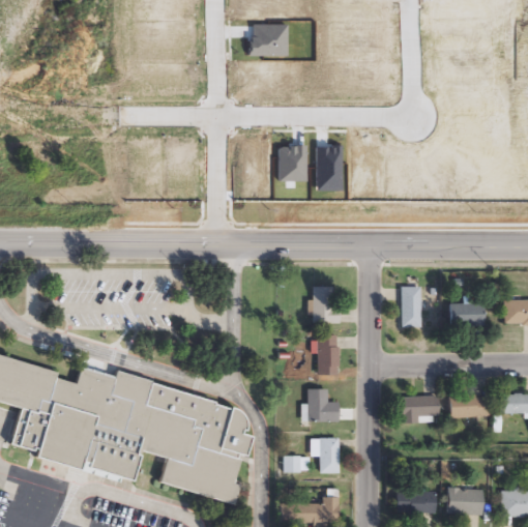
[(335,287),(335,306),(341,306),(341,322),(312,322),(312,287),(335,287)]
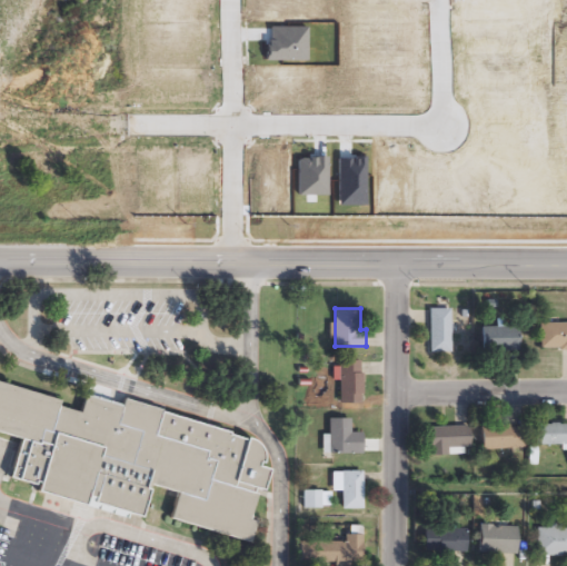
[(454,308),(454,320),(463,320),(463,334),(454,334),(454,351),(430,351),(430,308),(454,308)]
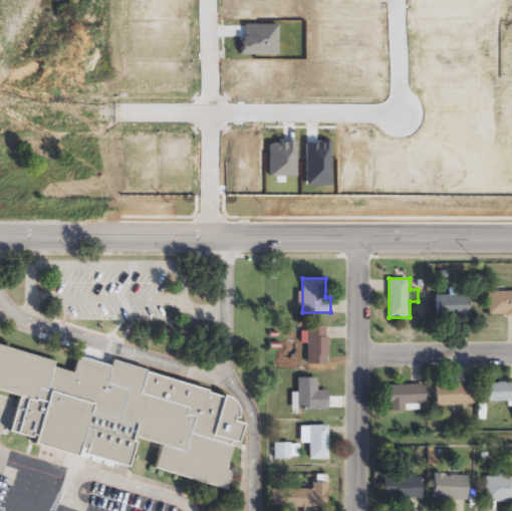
[(511,314),(488,314),(488,290),(511,290),(511,314)]
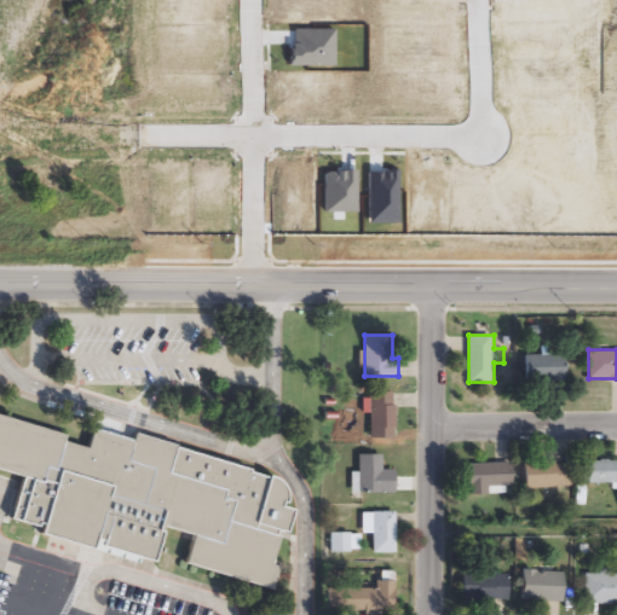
[(566,379),(524,379),(524,354),(566,354),(566,379)]
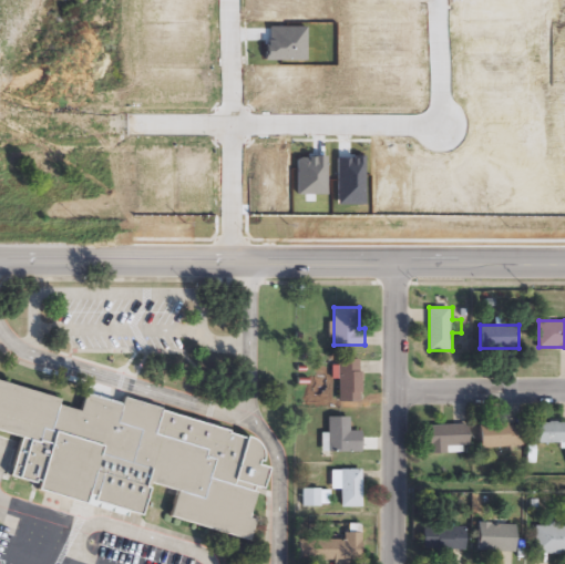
[(362,400),(339,400),(339,358),(363,358),(362,400)]
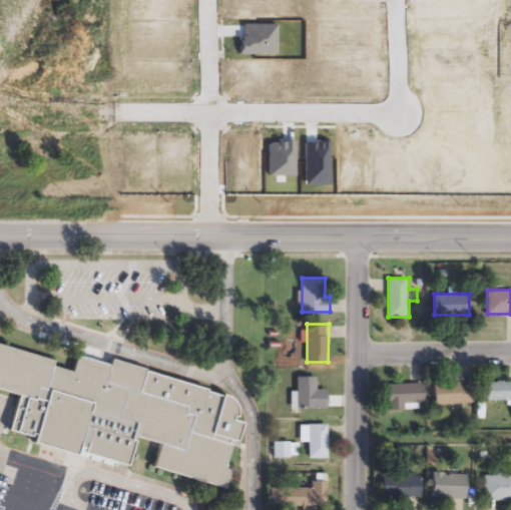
[(0,389),(0,348),(74,363),(75,356),(110,363),(109,367),(240,392),(234,420),(241,422),(232,469),(233,470),(230,486),(151,471),(157,442),(136,438),(131,464),(28,444),(30,435),(9,431),(16,393),(0,389)]
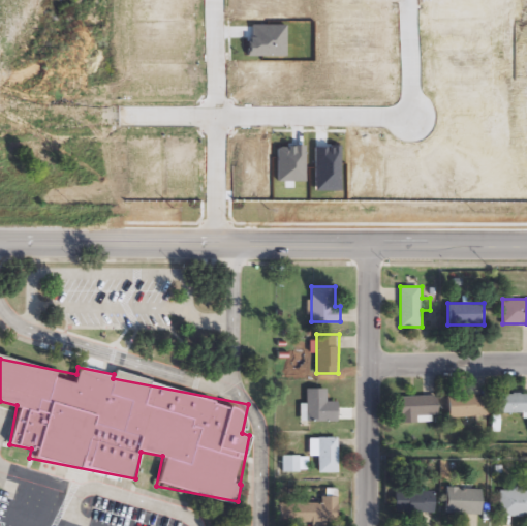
[(338,421),(308,421),(308,389),(327,389),(327,401),(338,401),(338,421)]
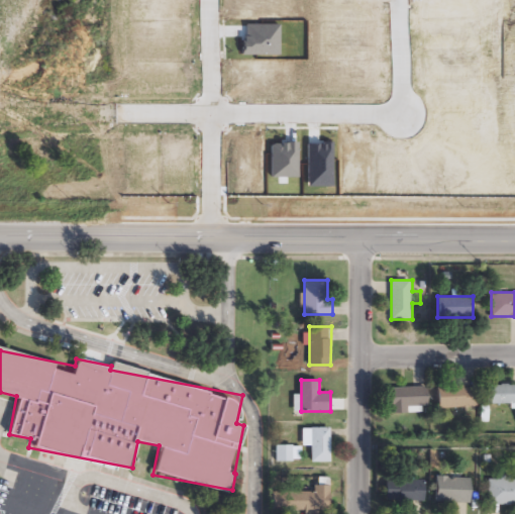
[(514,404),(485,404),(485,385),(514,385),(514,404)]
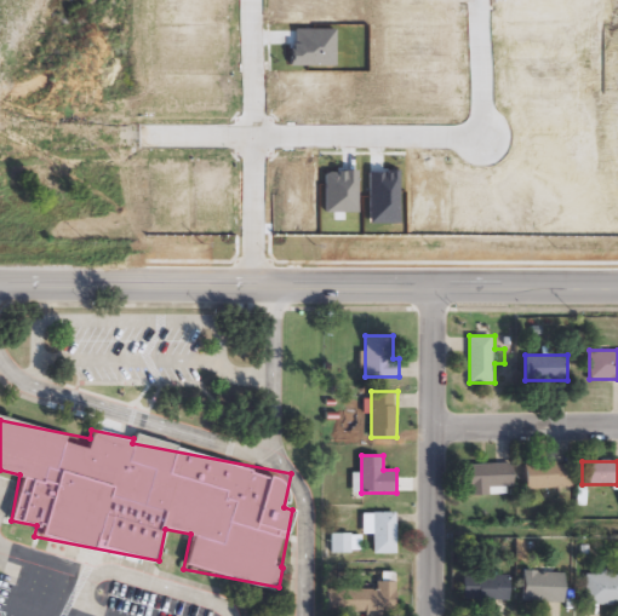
[(571,462),(571,488),(525,488),(525,462),(571,462)]
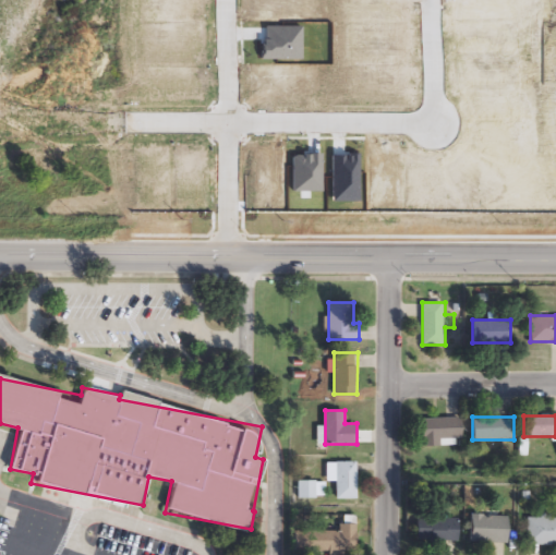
[(462,418),(462,445),(422,445),(422,418),(462,418)]
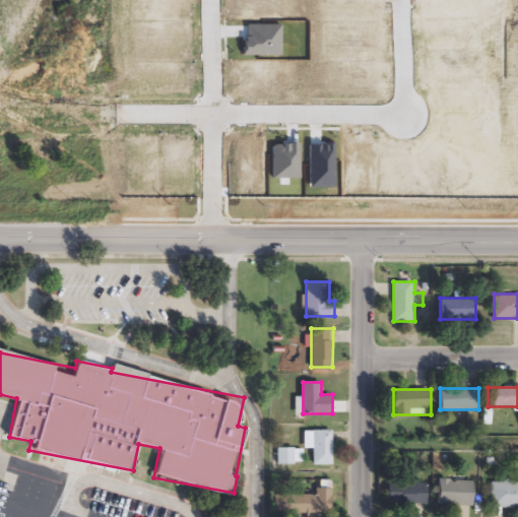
[(315,430),(334,430),(334,463),(315,463),(315,430)]
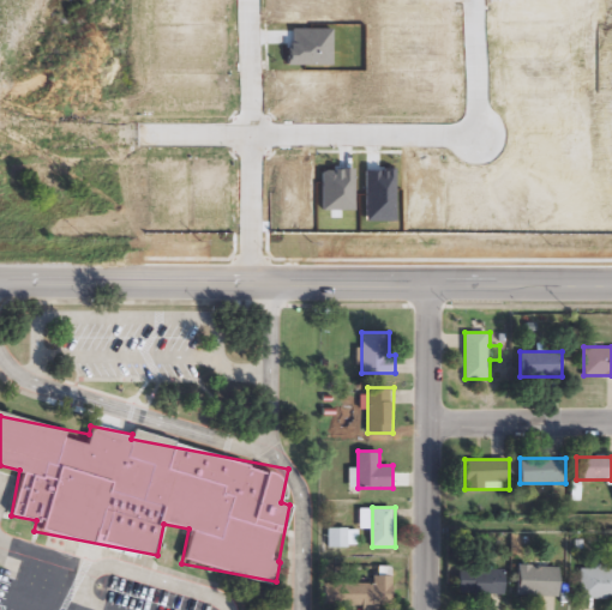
[(361,529),(361,547),(331,547),(331,529),(361,529)]
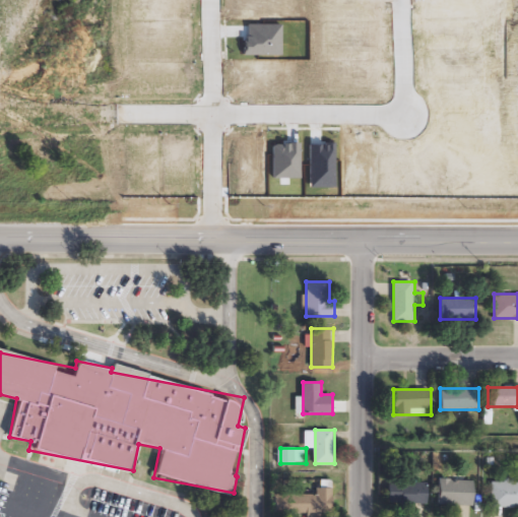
[(439,504),(439,479),(475,479),(475,504),(439,504)]
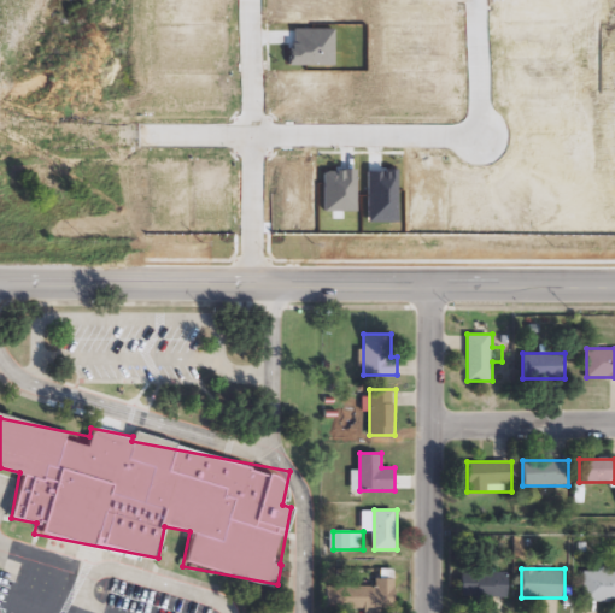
[(462,597),(463,570),(508,571),(507,597),(462,597)]
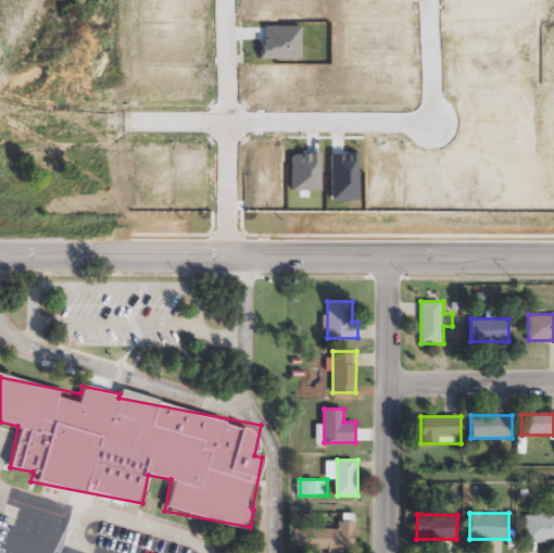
[(553,540),(527,540),(527,515),(553,515),(553,540)]
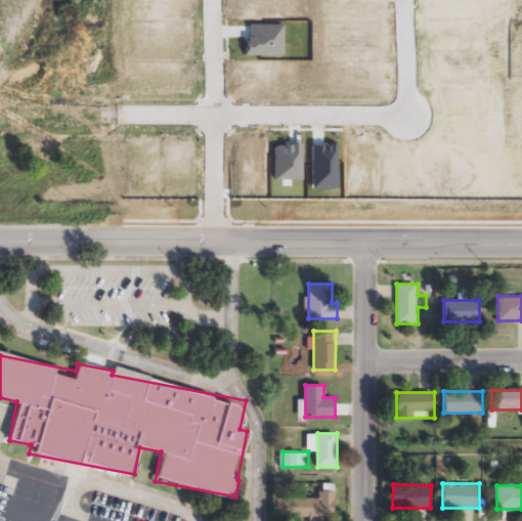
[(320,497),(320,490),(337,490),(336,518),(276,517),(277,496),(320,497)]
